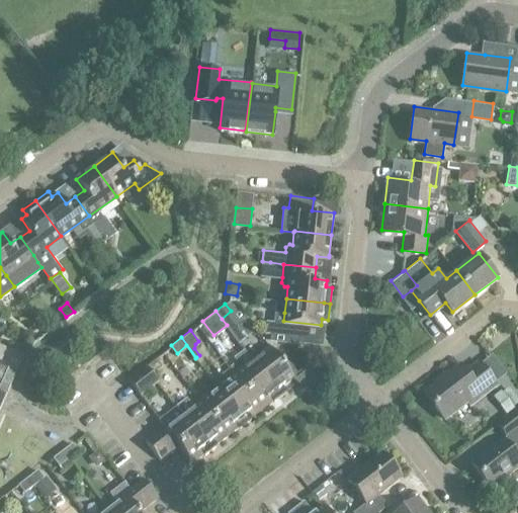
[(262,353),(254,360),(279,394),(285,389),(282,383),(293,375),(285,364),(282,360),(271,346),(268,343),(260,349),(262,353)]
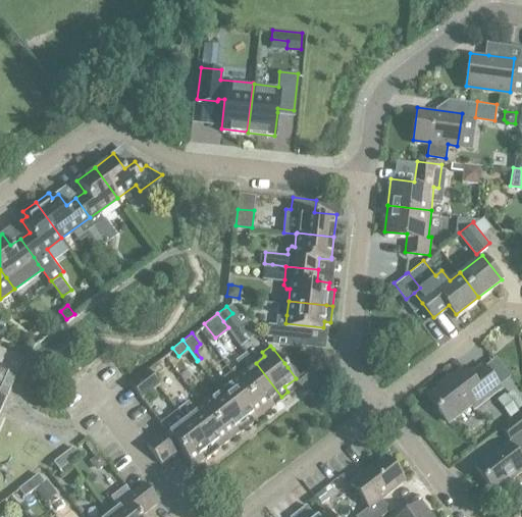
[(11,359),(7,368),(6,371),(14,374),(19,363),(11,359)]
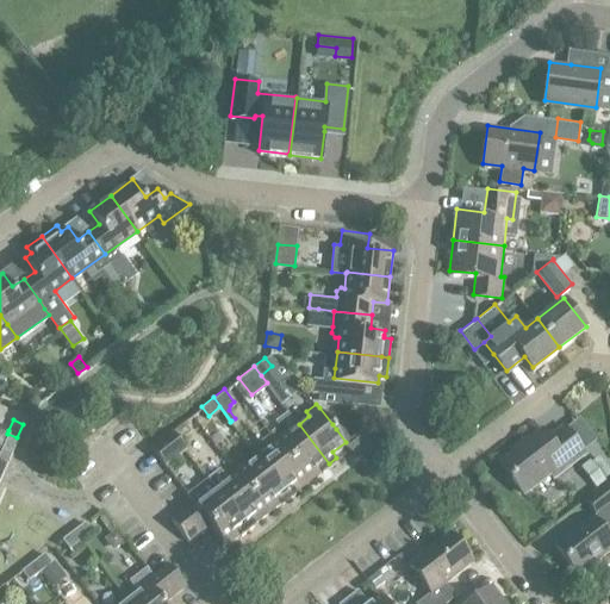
[(173,428),(180,437),(190,429),(182,421),(173,428)]
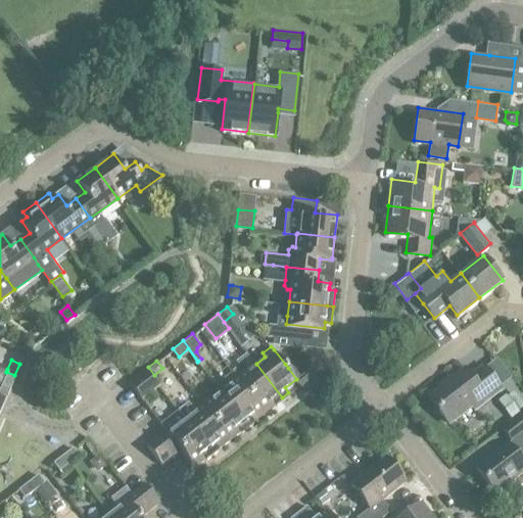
[(293,365),(288,368),(296,379),(307,387),(316,380),(325,372),(317,362),(301,374),(293,365)]
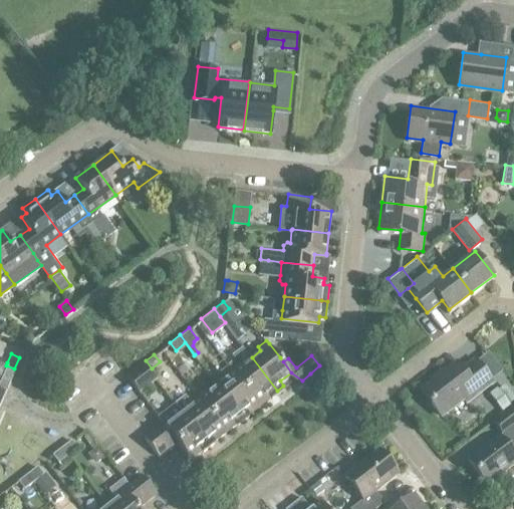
[(240,360),(232,366),(235,370),(257,399),(261,405),(272,396),(272,395),(277,391),(252,357),(243,364),(240,360)]
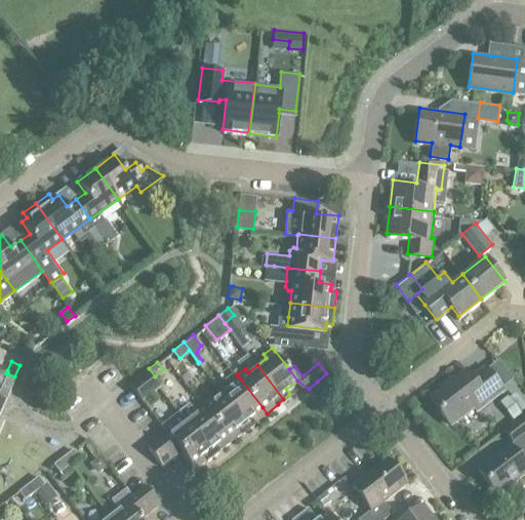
[(472,375),(467,368),(430,396),(450,422),(474,403),(477,407),(501,388),(484,365),(472,375)]
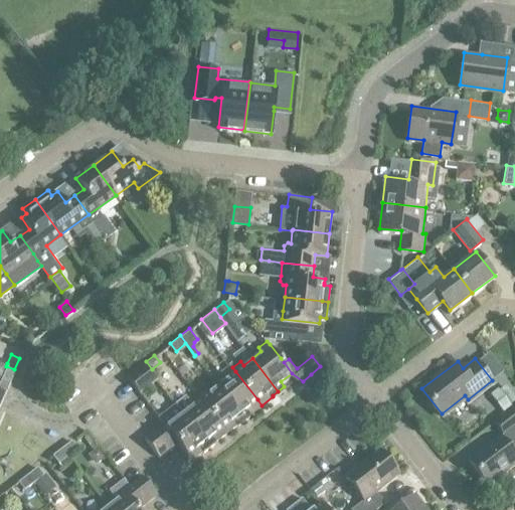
[(152,369),(146,361),(128,376),(134,383),(138,388),(155,375),(151,370),(152,369)]
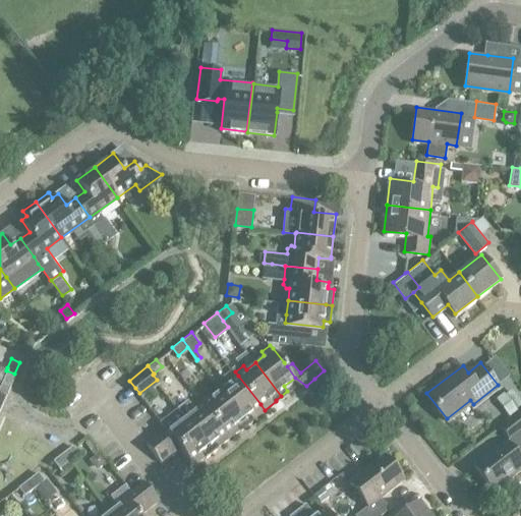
[(14,374),(6,370),(0,383),(8,386),(14,374)]
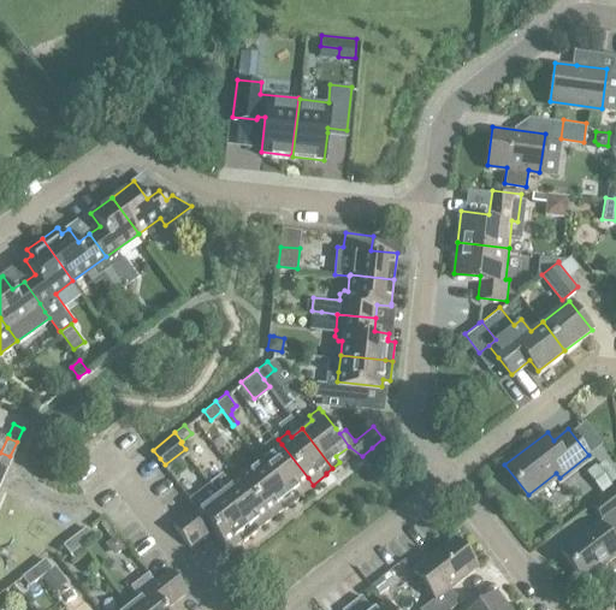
[(271,452),(261,460),(291,499),(298,493),(300,496),(313,485),(308,478),(282,444),(278,439),(267,448),(271,452)]
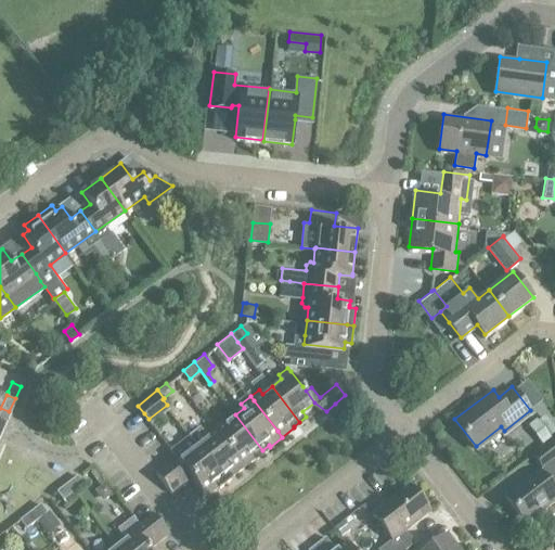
[(80,427),(94,418),(87,407),(74,417),(80,427)]
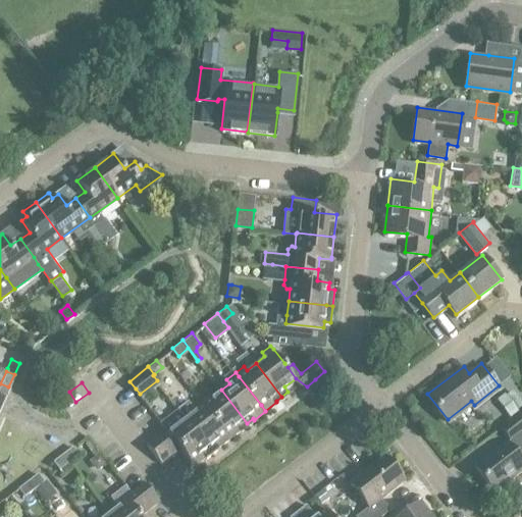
[(208,393),(201,399),(204,403),(229,436),(242,427),(247,423),(221,390),(211,398),(208,393)]
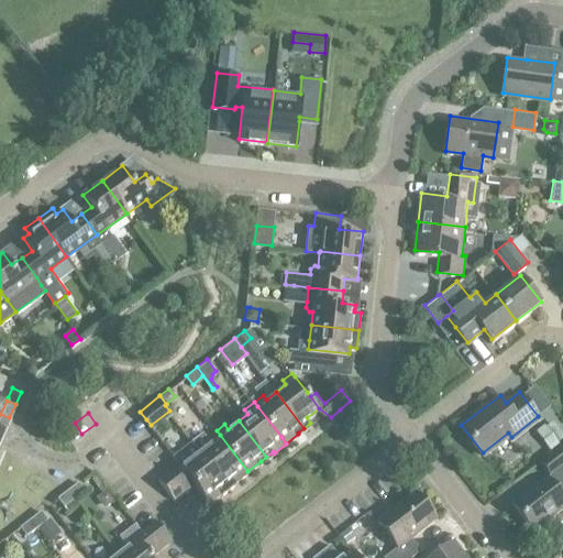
[(544,423),(536,429),(544,440),(550,448),(559,441),(558,440),(545,424),(544,423)]
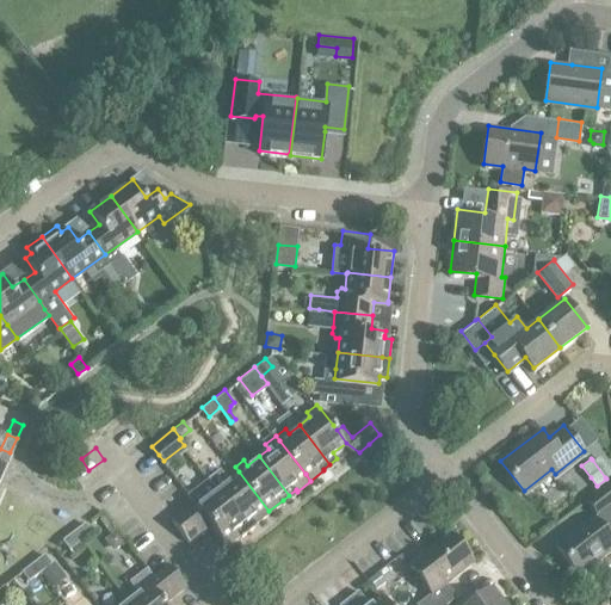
[(221,468),(209,477),(217,488),(218,487),(250,526),(255,522),(269,511),(239,471),(235,467),(226,474),(221,468)]
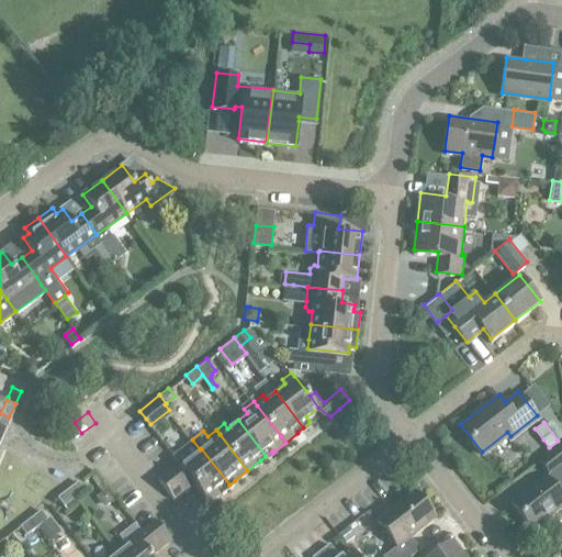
[(547,475),(512,501),(532,527),(561,503),(561,494),(558,489),(561,485),(561,441),(540,458),(550,471),(547,475)]
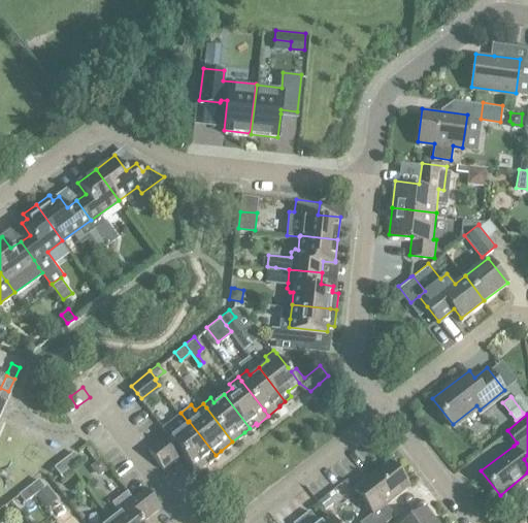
[(188,422),(171,435),(183,451),(196,468),(208,459),(208,460),(216,455),(189,421),(188,422)]
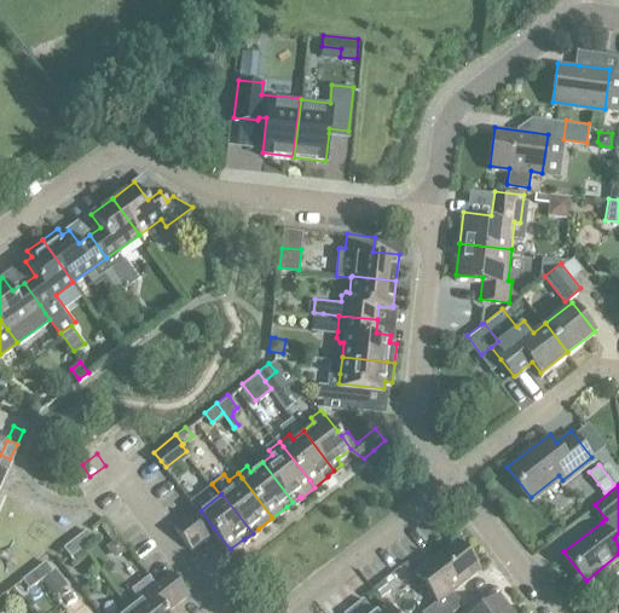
[(197,505),(185,515),(202,538),(214,528),(201,510),(197,505)]
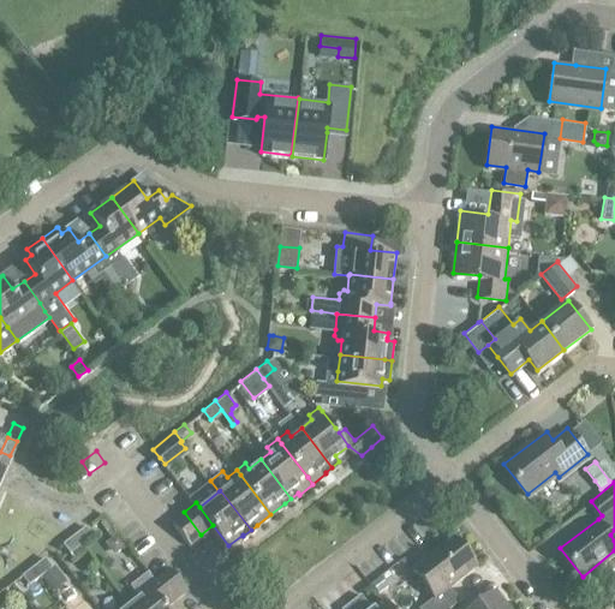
[(184,512),(172,520),(189,543),(201,535),(184,512)]
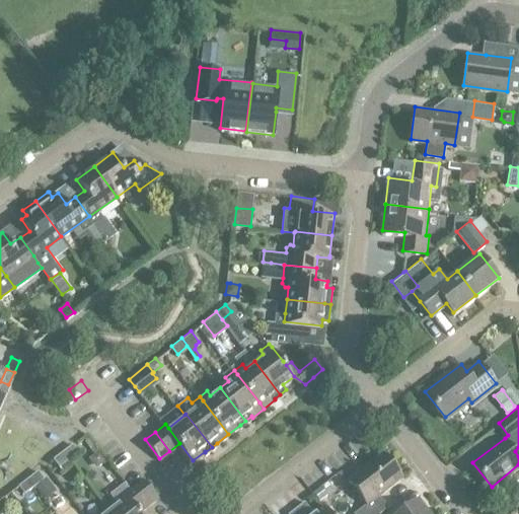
[(63,449),(69,456),(78,449),(72,442),(63,449)]
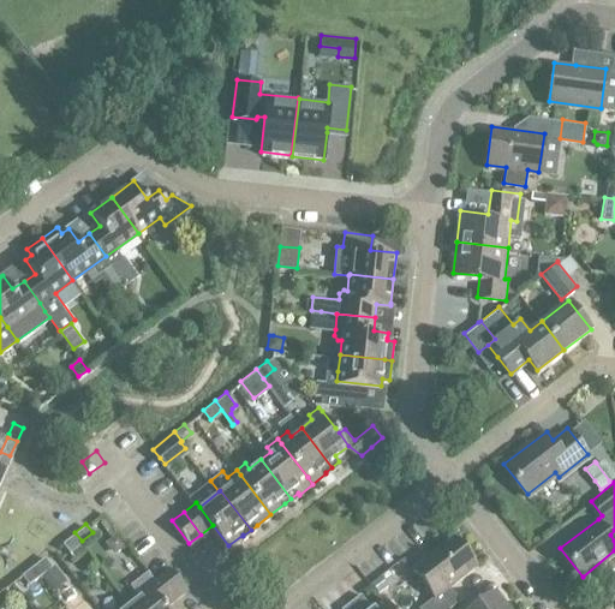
[(75,532),(63,542),(70,550),(82,541),(75,532)]
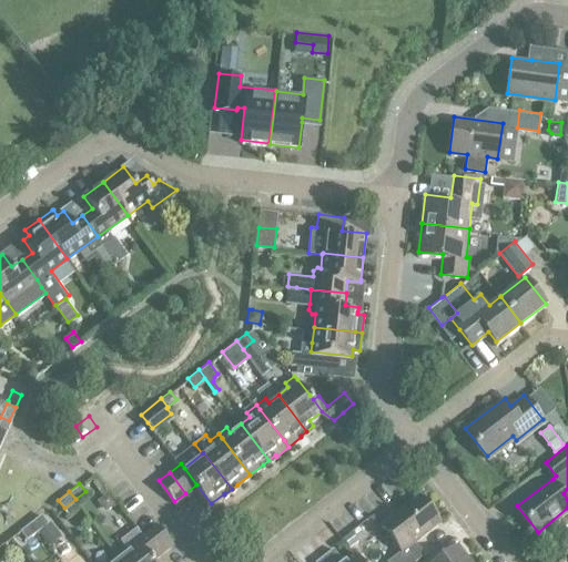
[(103,493),(98,498),(105,509),(115,501),(108,491),(103,493)]
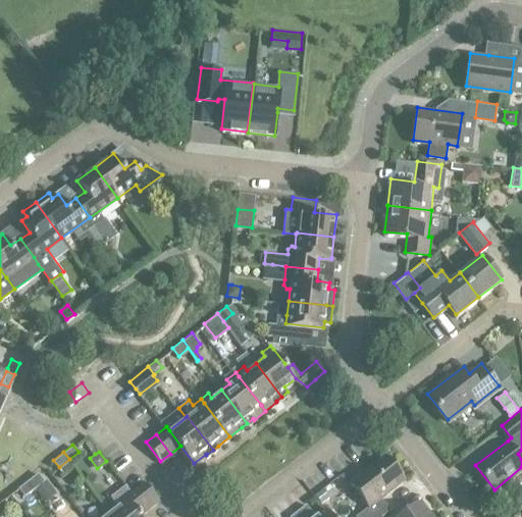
[(389,509),(381,497),(405,479),(385,454),(351,481),(369,505),(355,515),(356,516),(377,516),(380,515),(381,515),(389,509)]
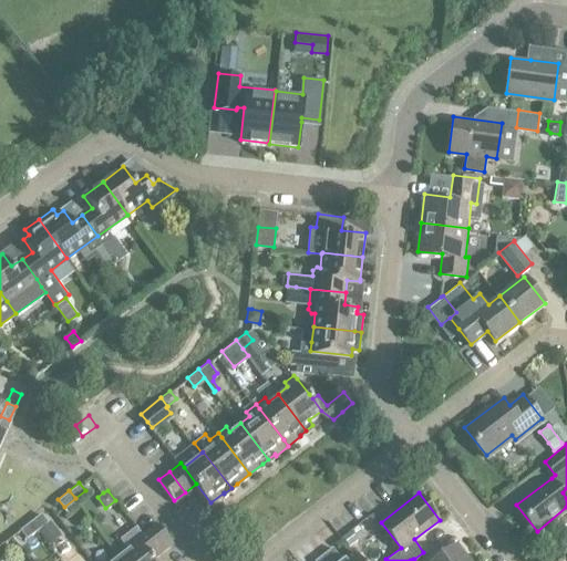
[(48,520),(41,511),(31,520),(38,528),(39,527),(48,520)]
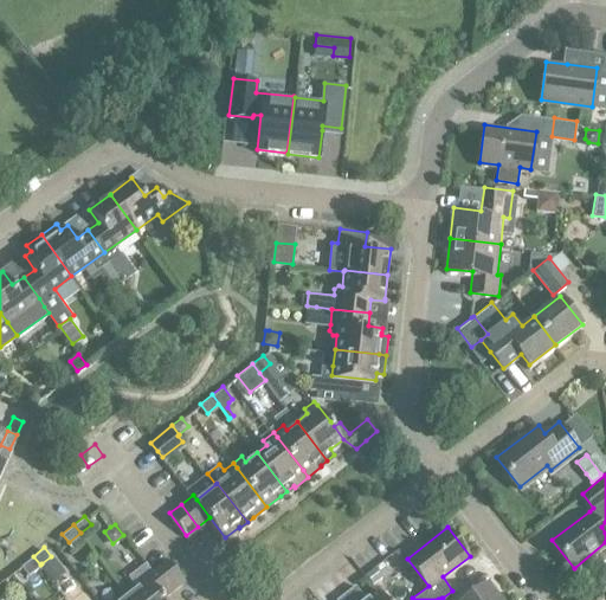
[(51,556),(42,563),(55,580),(66,571),(55,554),(51,556)]
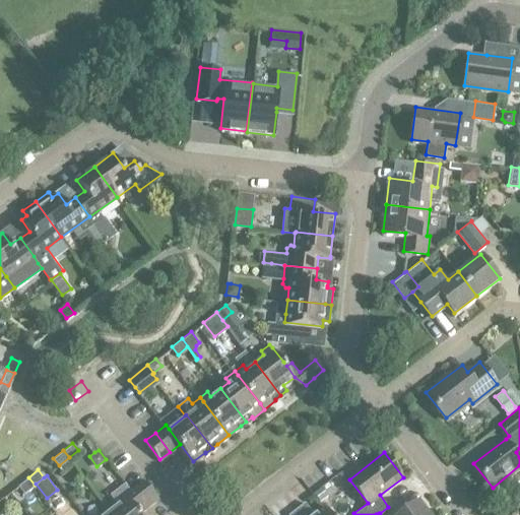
[(35,485),(28,477),(18,485),(24,493),(35,485)]
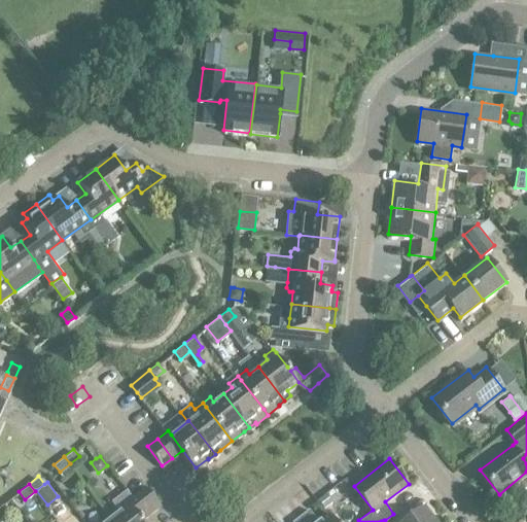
[(160,505),(144,484),(135,492),(150,512),(160,505)]
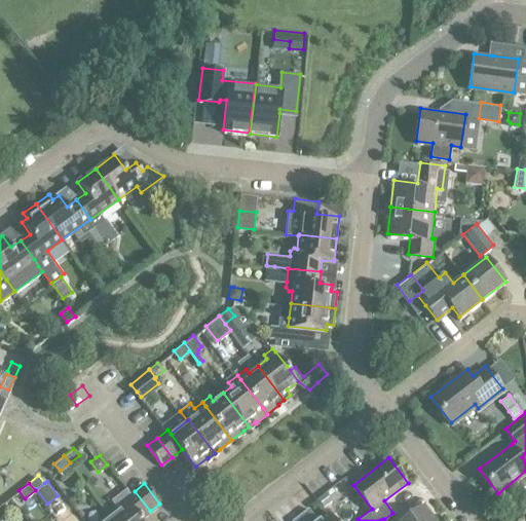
[(143,520),(141,517),(150,511),(135,491),(130,494),(125,487),(111,499),(118,509),(110,516),(114,520),(143,520)]
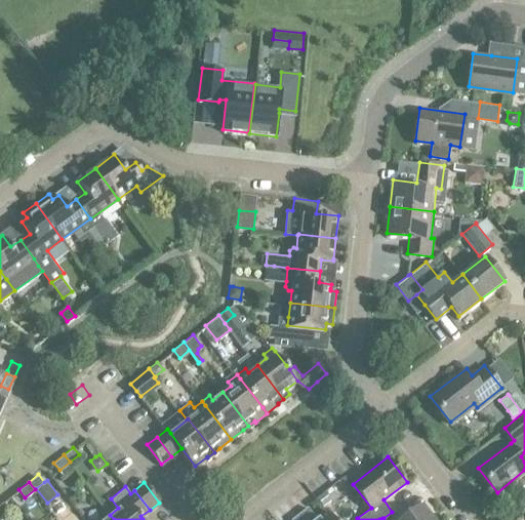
[(325,490),(317,496),(323,505),(331,498),(325,490)]
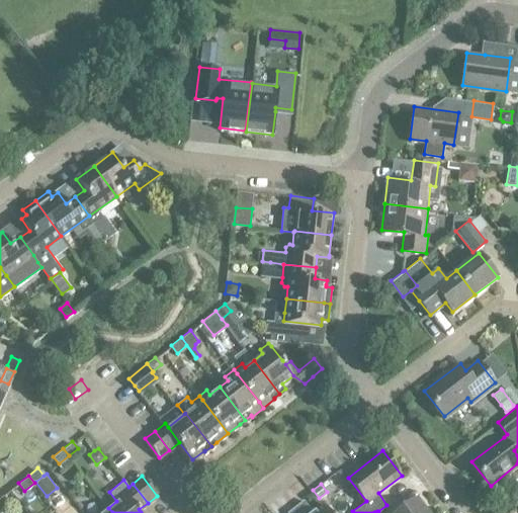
[(9,502),(3,495),(0,496),(0,508),(6,504),(9,502)]
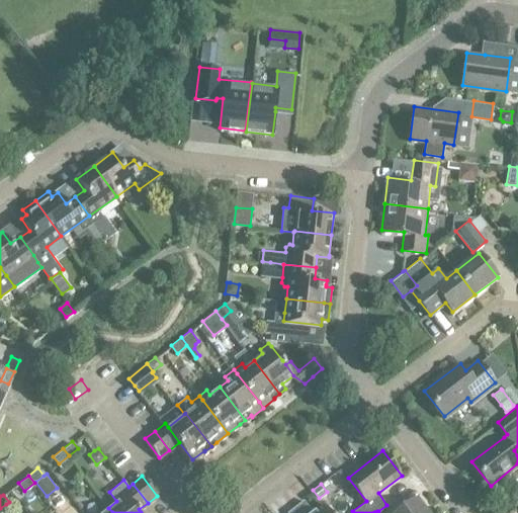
[(430,512),(418,496),(395,512),(430,512)]
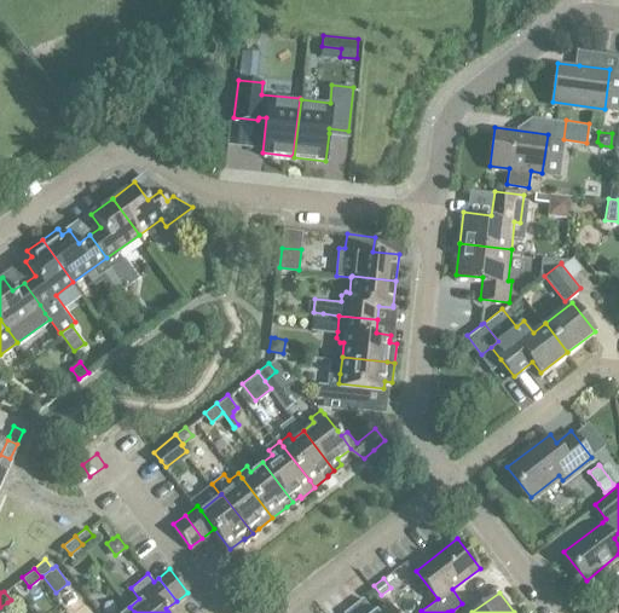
[(364,596),(354,603),(360,612),(394,612),(387,602),(375,611),(364,596)]
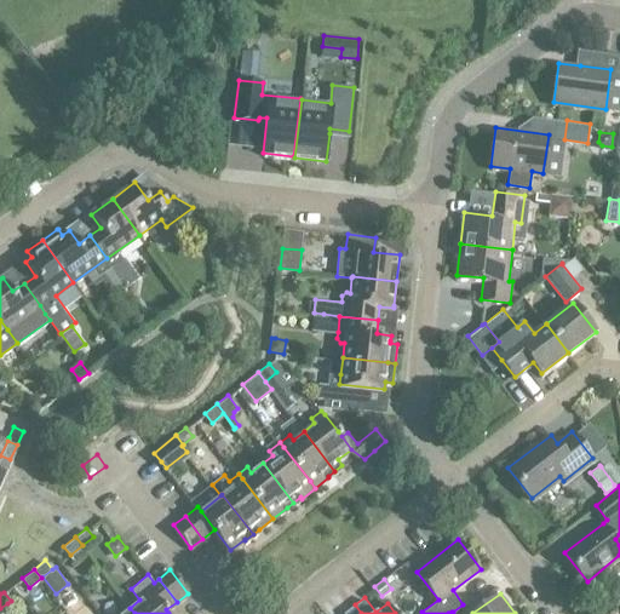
[(15,613),(7,603),(0,608),(0,610),(3,613),(15,613)]
